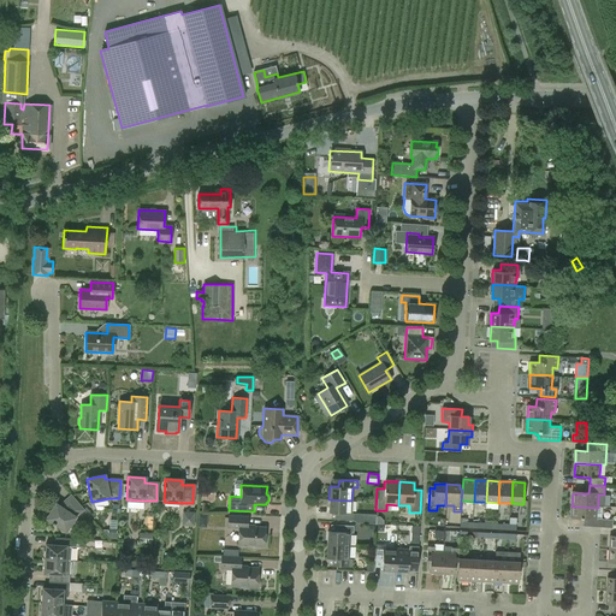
[(55,504),(51,510),(49,510),(47,510),(46,511),(45,514),(46,515),(47,517),(46,519),(65,532),(75,517),(75,516),(82,510),(70,496),(59,507),(55,504)]
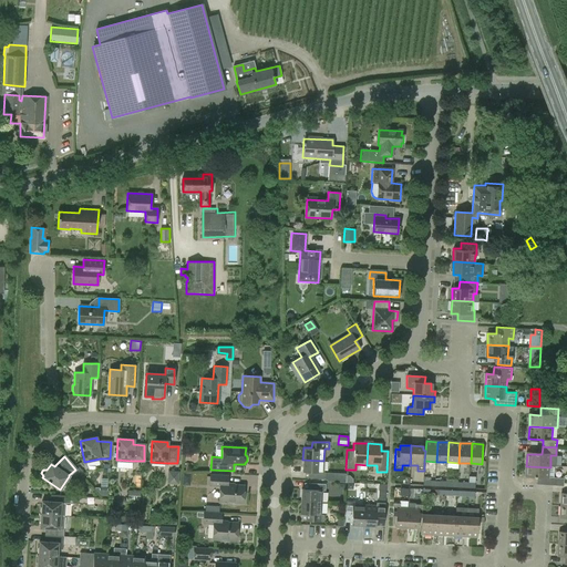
[(326,473),(322,473),(323,461),(302,460),(302,472),(310,473),(310,478),(326,480),(326,473)]
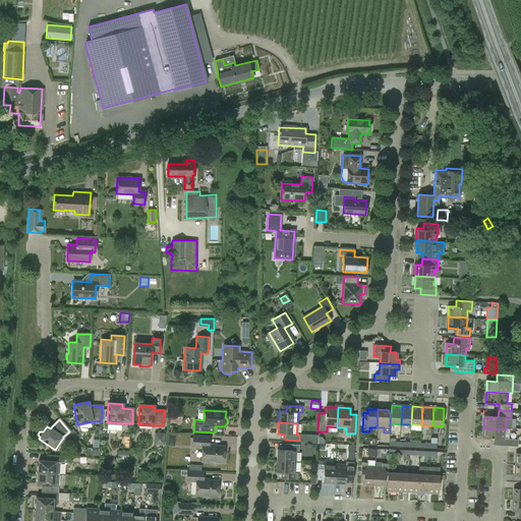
[(506,429),(483,428),(483,440),(497,440),(496,446),(509,447),(509,446),(517,446),(518,440),(505,439),(506,429)]
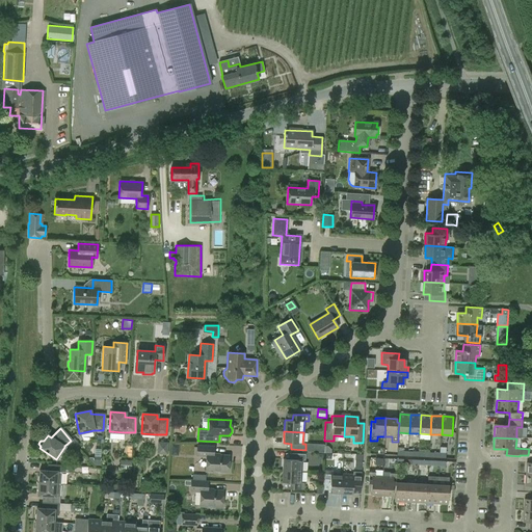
[(167,444),(166,443),(158,443),(157,453),(166,454),(167,444)]
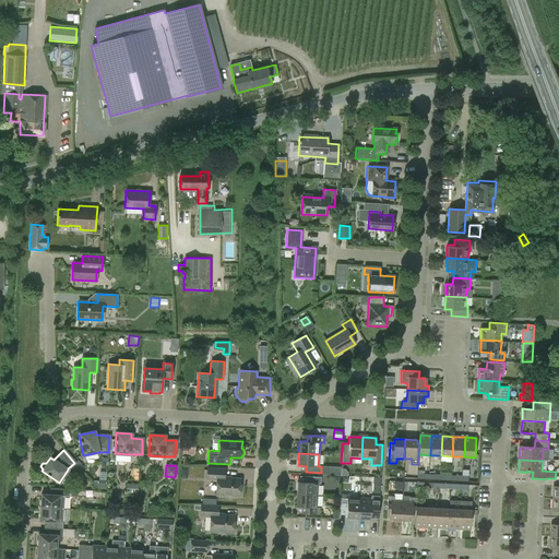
[(225,468),(206,467),(206,480),(216,482),(215,495),(227,496),(228,498),(232,498),(234,496),(239,497),(240,479),(225,478),(225,468)]
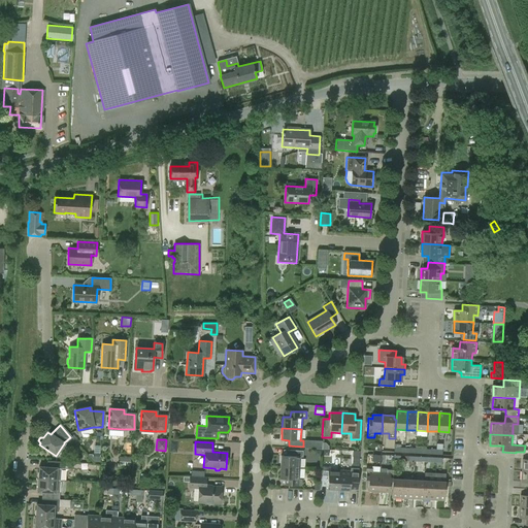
[(302,457),(302,451),(288,450),(288,457),(281,456),(279,467),(299,468),(300,457),(302,457)]
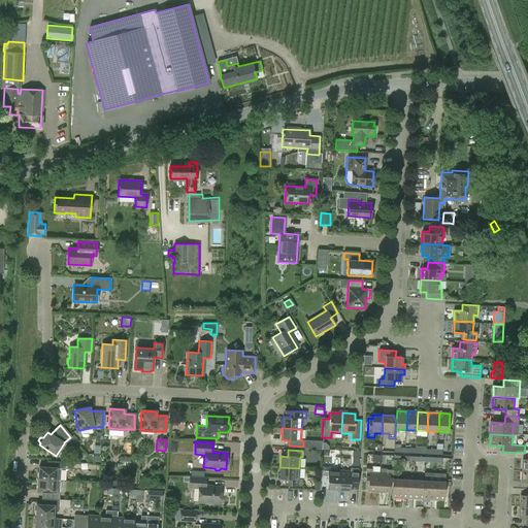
[(130,468),(131,457),(120,456),(119,467),(130,468)]
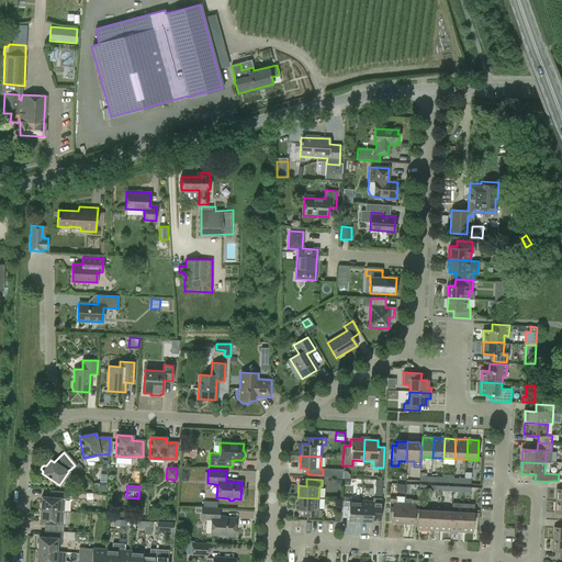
[(41,496),(41,510),(64,512),(65,499),(72,499),(72,492),(49,491),(49,497),(41,496)]
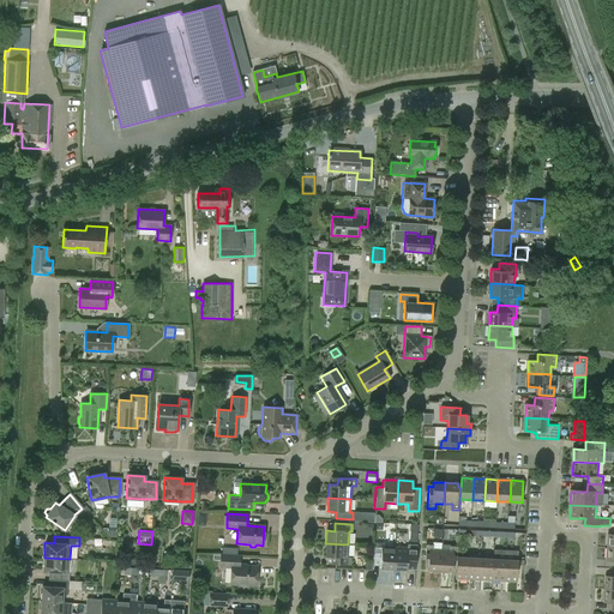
[(380,569),(393,570),(395,547),(385,547),(385,545),(384,543),(374,542),(373,560),(380,560),(380,569)]
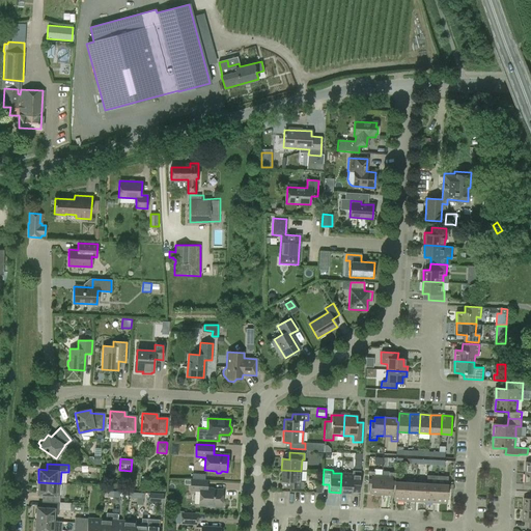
[(301,471),(281,470),(281,481),(286,482),(286,487),(302,488),(303,482),(300,482),(301,471)]
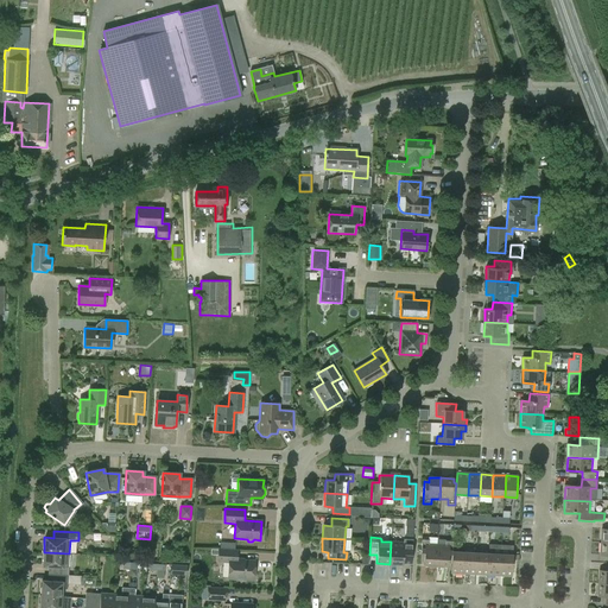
[(404,543),(391,542),(390,564),(403,565),(403,556),(410,556),(411,540),(404,539),(404,543)]
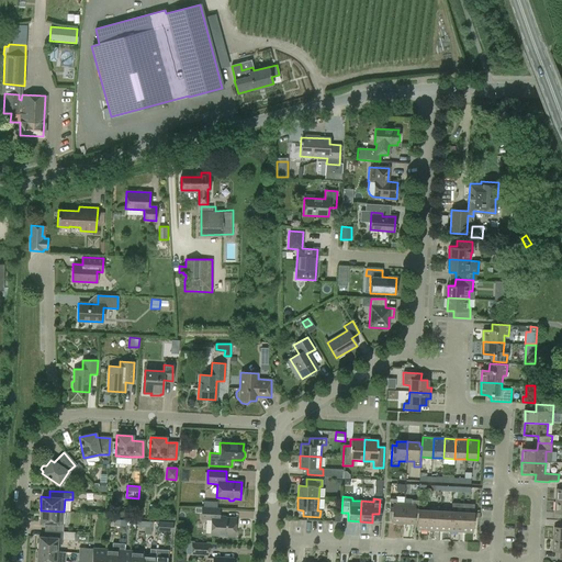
[(396,501),(389,501),(388,518),(391,518),(391,521),(403,523),(404,505),(396,505),(396,501)]
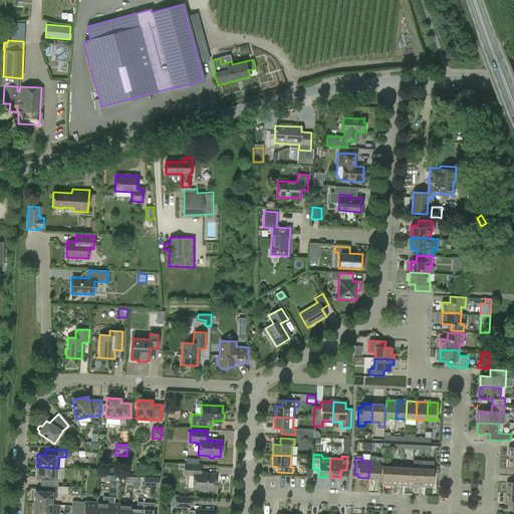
[(376,462),(369,462),(368,478),(378,478),(378,475),(381,475),(381,468),(382,459),(376,459),(376,462)]
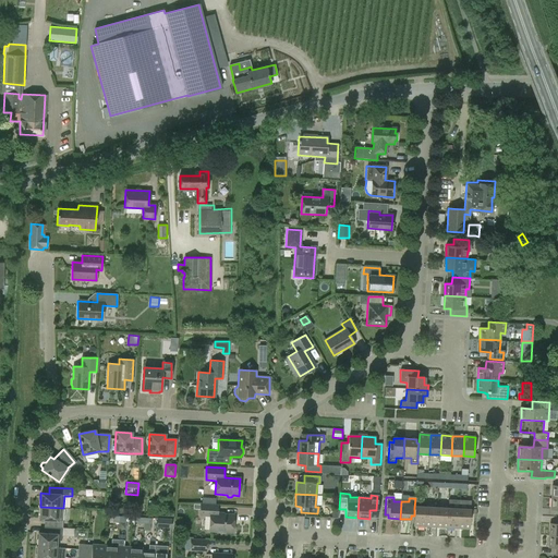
[(202,504),(199,504),(199,516),(209,517),(208,531),(218,532),(219,533),(222,533),(223,532),(232,532),(233,514),(218,514),(219,504),(215,504),(202,504)]
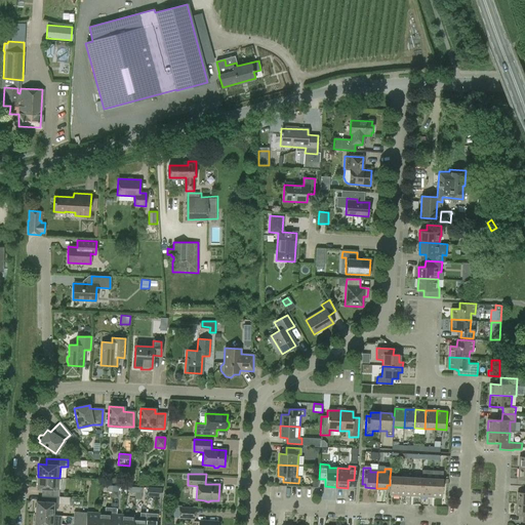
[(44,489),(44,495),(58,496),(59,478),(38,477),(37,489),(44,489)]
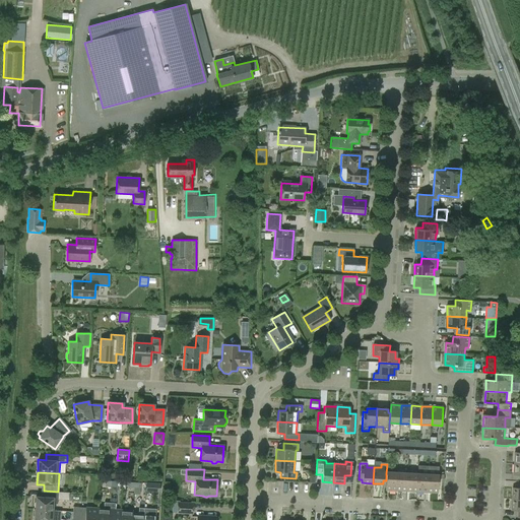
[(397,474),(386,473),(386,480),(385,491),(396,492),(397,474)]
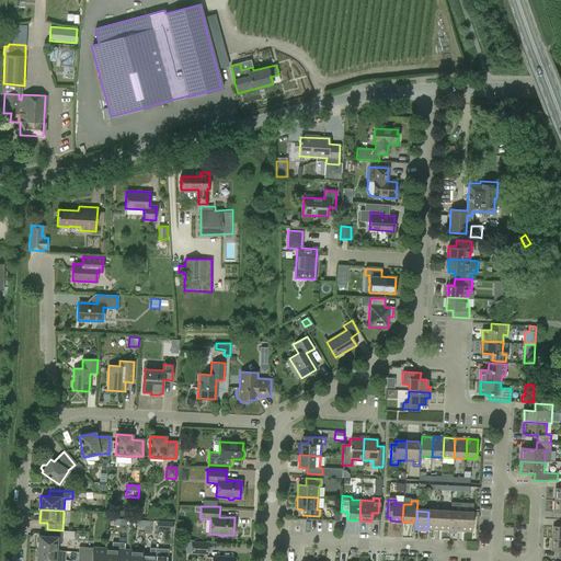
[(439,512),(428,512),(427,530),(438,530),(439,512)]
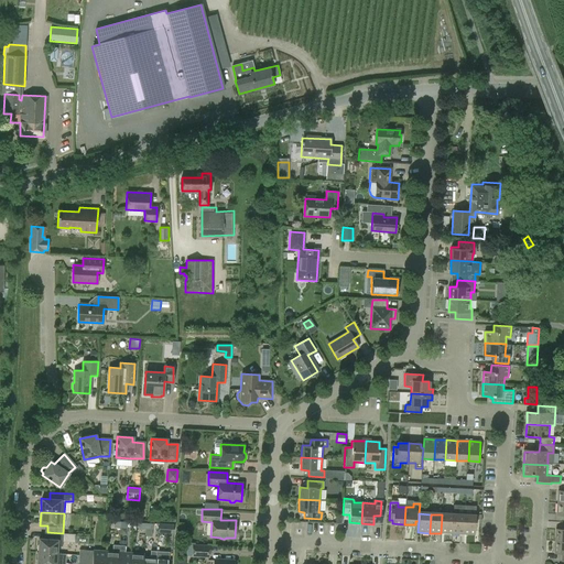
[(453,516),(442,514),(441,533),(452,534),(453,516)]
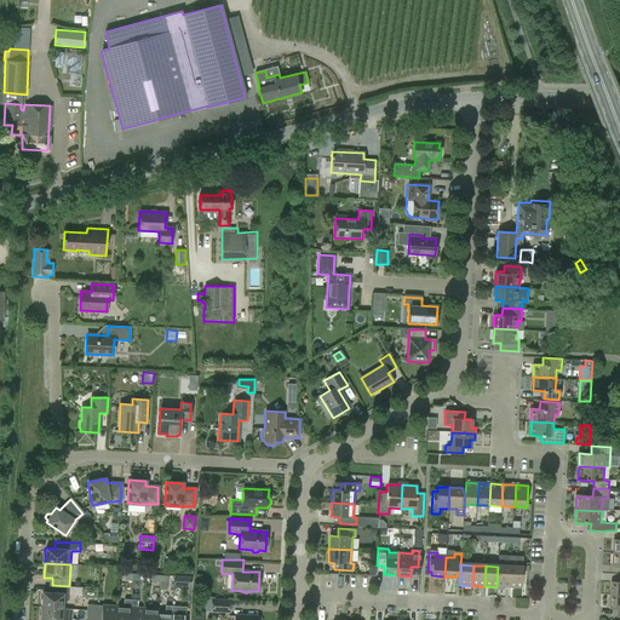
[(511,567),(498,567),(497,587),(510,587),(511,567)]
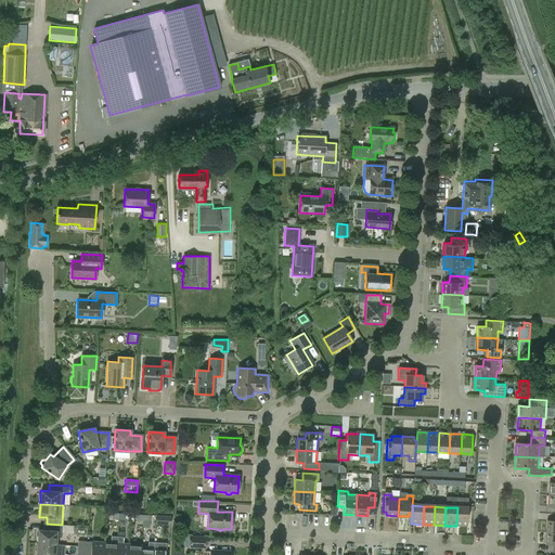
[(468,508),(457,507),(456,526),(467,527),(468,508)]
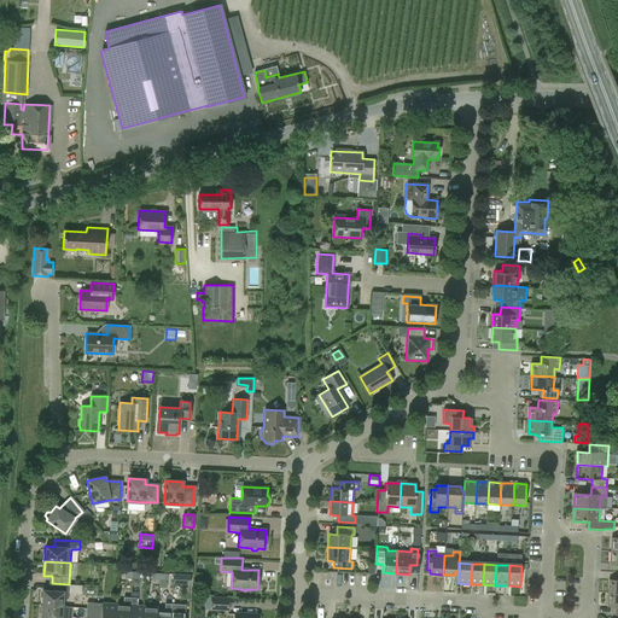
[(617,582),(607,582),(607,594),(617,594),(617,582)]
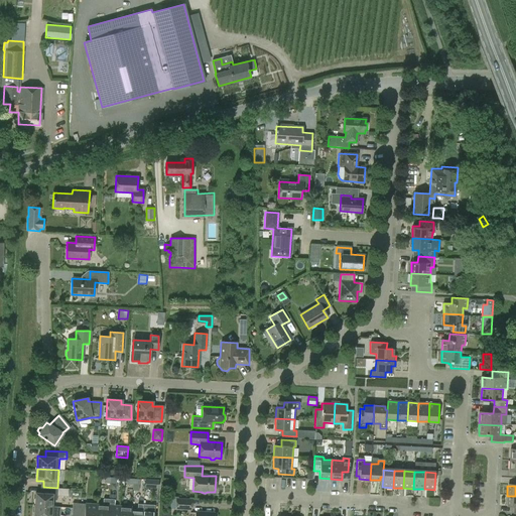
[(34,505),(52,506),(52,500),(56,500),(56,496),(68,496),(69,489),(57,488),(43,487),(43,493),(35,493),(34,505)]
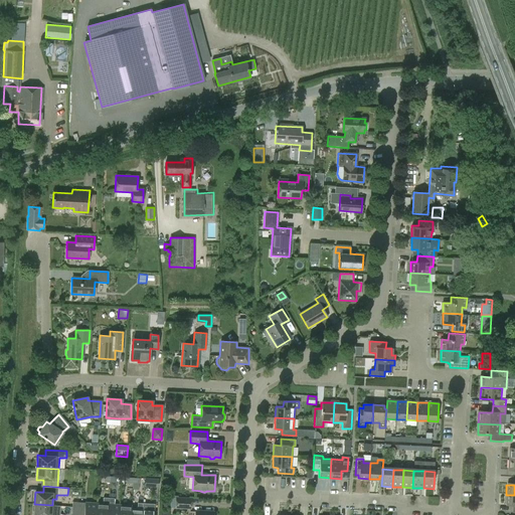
[(514,495),(506,495),(505,505),(514,505),(514,495)]
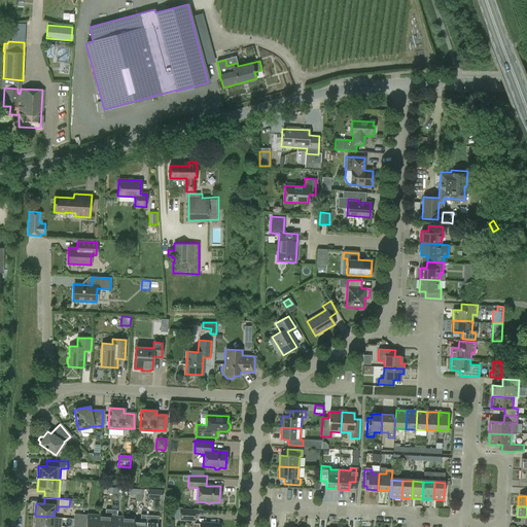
[(99,515),(97,526),(109,526),(110,516),(111,510),(106,508),(105,516),(99,515)]
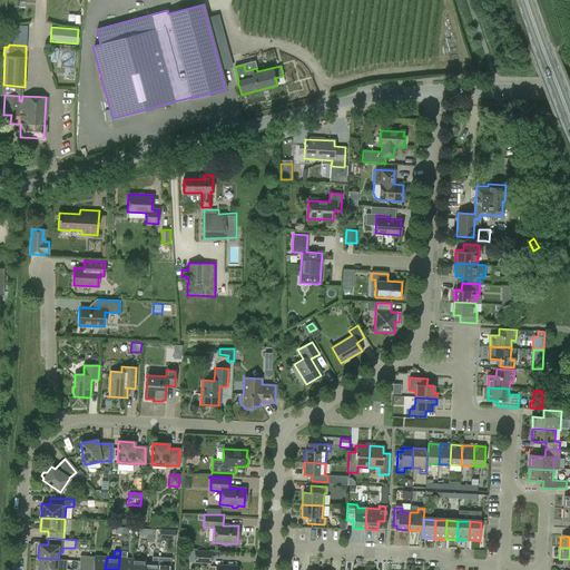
[(194,562),(212,563),(213,551),(195,550),(194,562)]
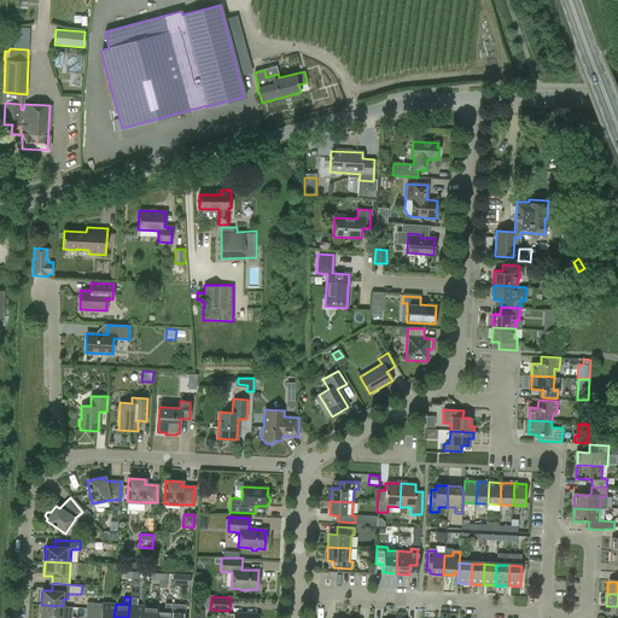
[(128,617),(141,617),(144,606),(136,605),(138,598),(130,598),(129,605),(128,617)]
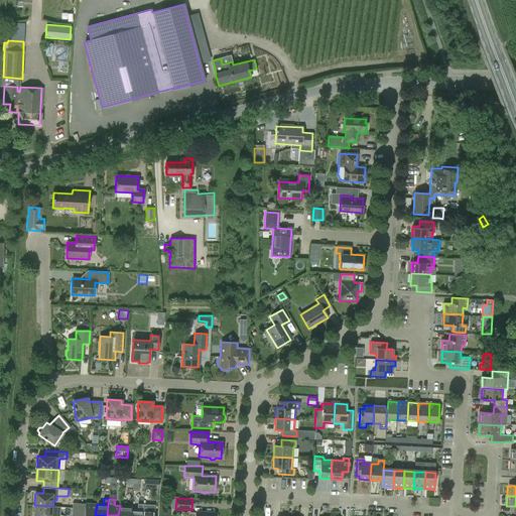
[(78,515),(79,503),(73,503),(71,515),(78,515)]
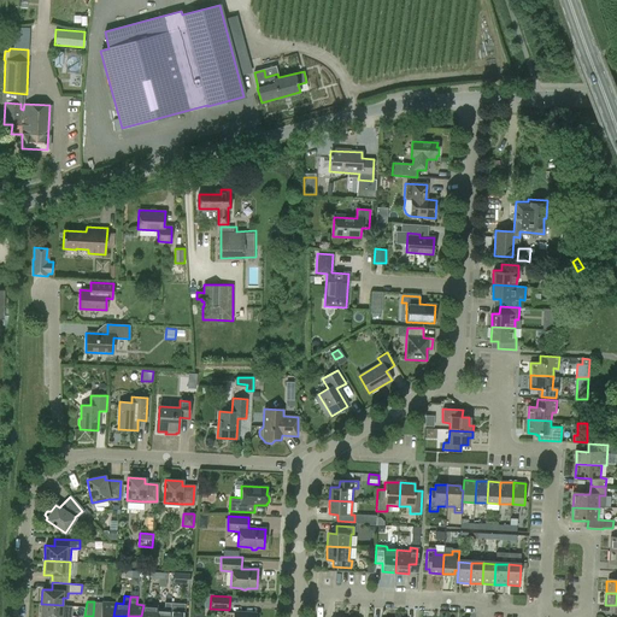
[(113,616),(116,603),(101,601),(101,603),(94,601),(93,616),(113,616)]
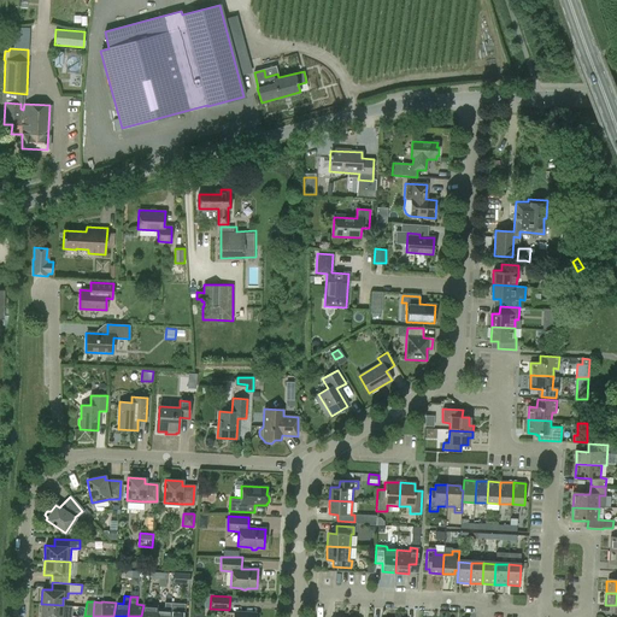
[(164,610),(157,609),(156,616),(169,616),(170,610),(171,603),(164,603),(164,610)]
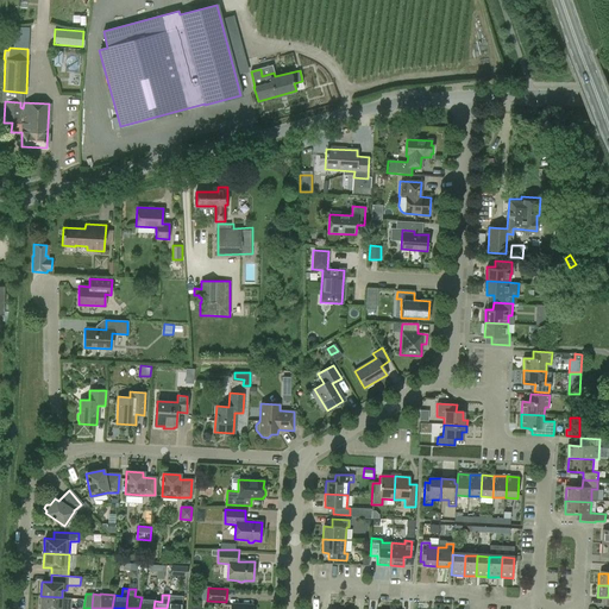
[(168,602),(167,608),(181,608),(182,603),(183,596),(169,595),(168,602)]
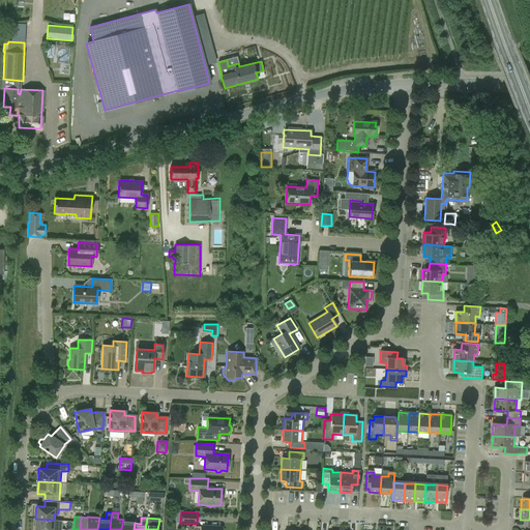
[(52,529),(54,520),(35,519),(34,529),(52,529)]
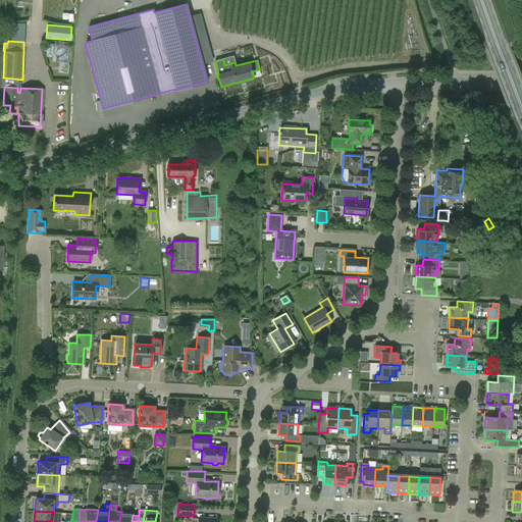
[(121,512),(119,521),(132,521),(133,513),(121,512)]
